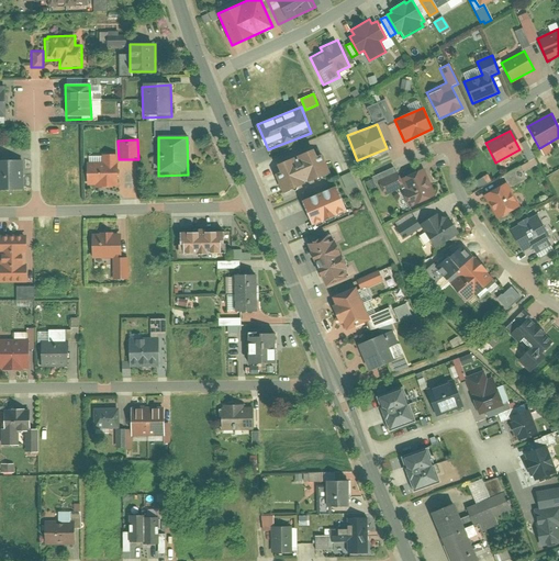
[(277,174),(284,192),(333,172),(324,150),(317,154),(315,148),(278,164),(281,172),(277,174)]
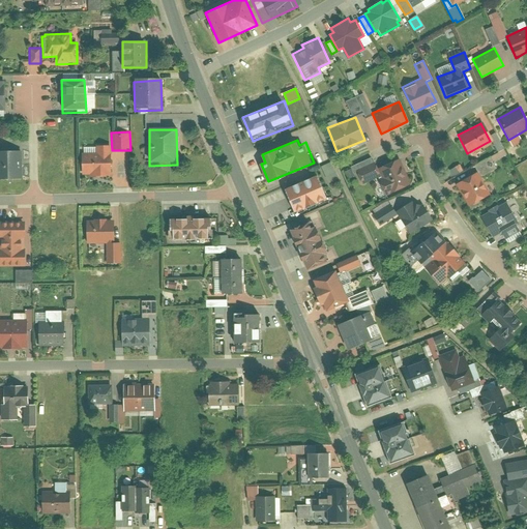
[(111,174),(110,145),(95,145),(95,153),(83,153),(83,174),(111,174)]
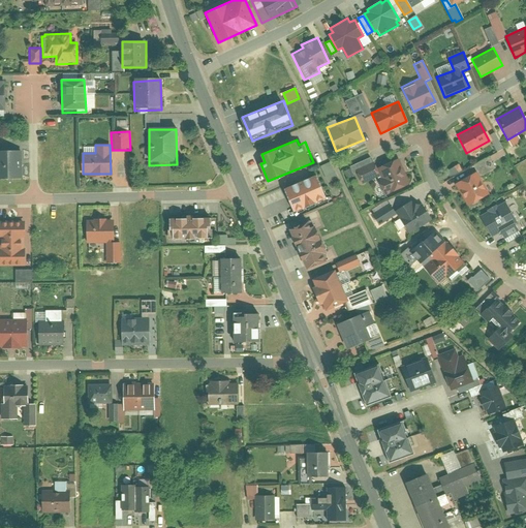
[(20,153),(0,153),(0,183),(21,183),(20,153)]
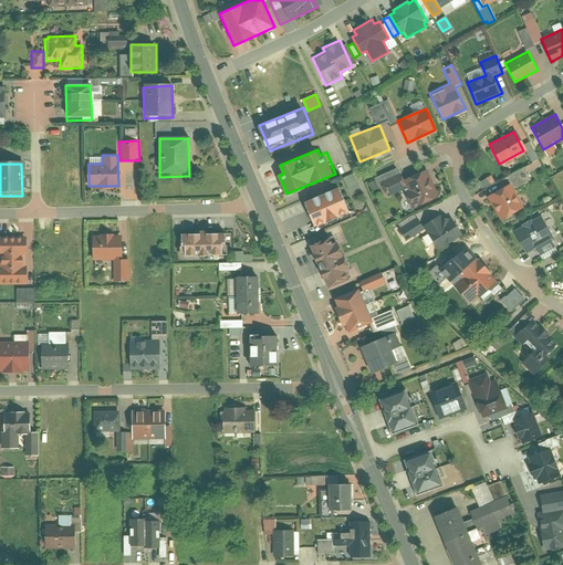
[(412,211),(441,197),(427,168),(404,179),(400,173),(379,184),(387,199),(403,192),(412,211)]
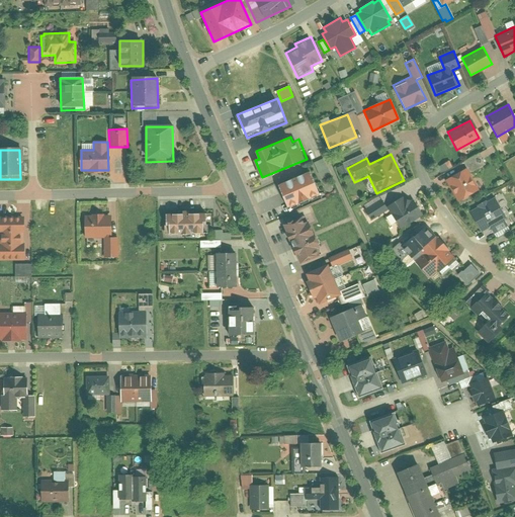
[(311,165),(316,175),(324,171),(318,161),(311,165)]
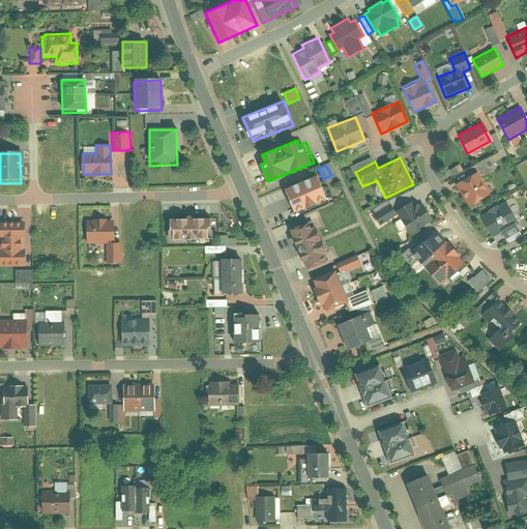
[(317,174),(284,187),(295,213),(327,200),(317,174)]
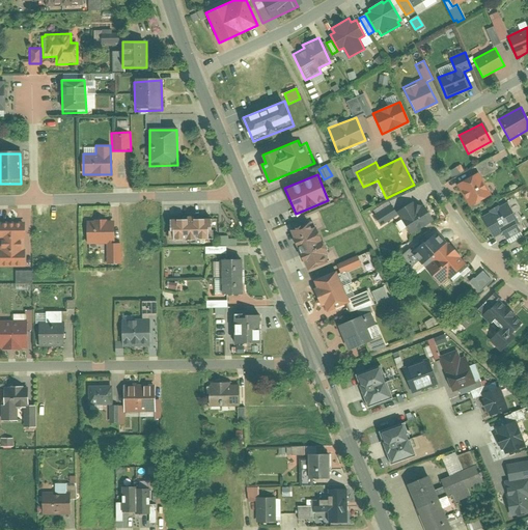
[(456,186),(468,205),(489,195),(478,174),(456,186)]
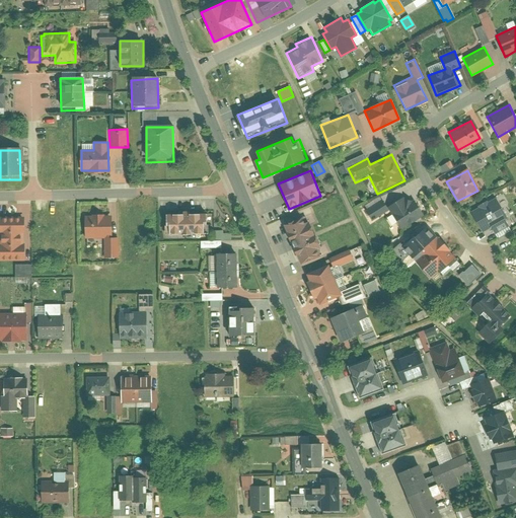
[(401,228),(424,214),(411,194),(389,208),(401,228)]
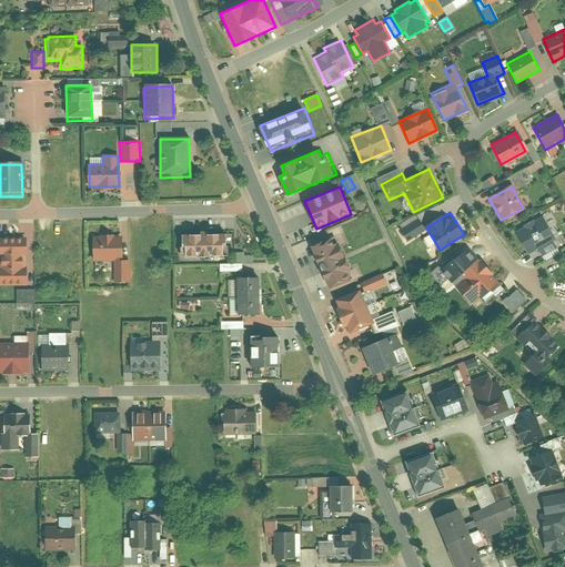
[(546,215),(516,231),(527,252),(557,236),(546,215)]
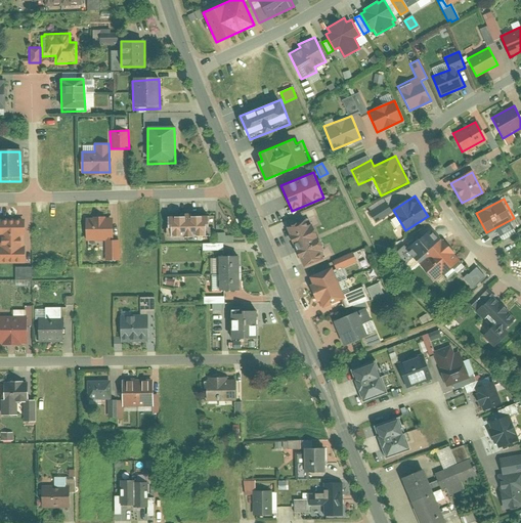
[(375,222),(393,210),(385,200),(367,212),(375,222)]
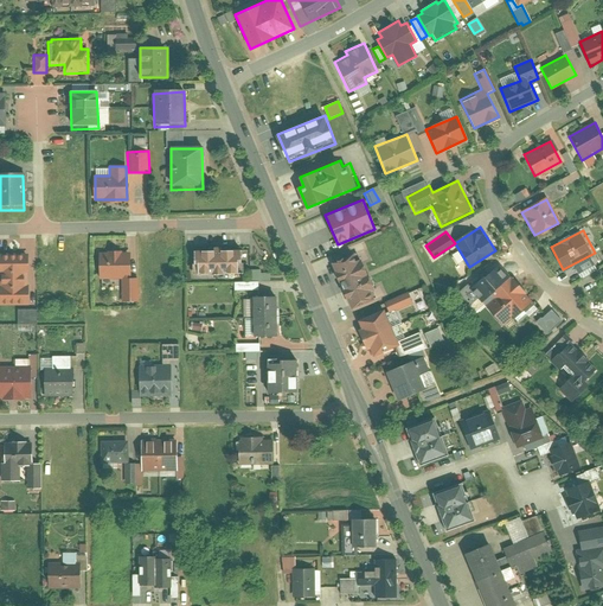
[(243,249),(194,250),(194,265),(198,265),(198,274),(241,273),(239,263),(243,262),(243,249)]
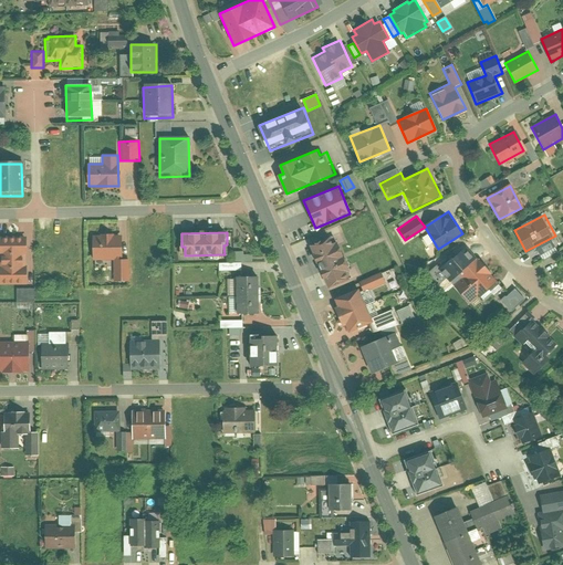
[(310,243),(330,288),(351,279),(332,234),(310,243)]
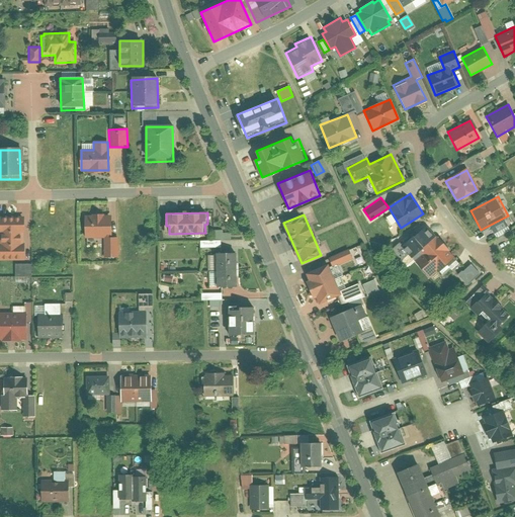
[(83,217),(84,238),(110,237),(109,216),(83,217)]
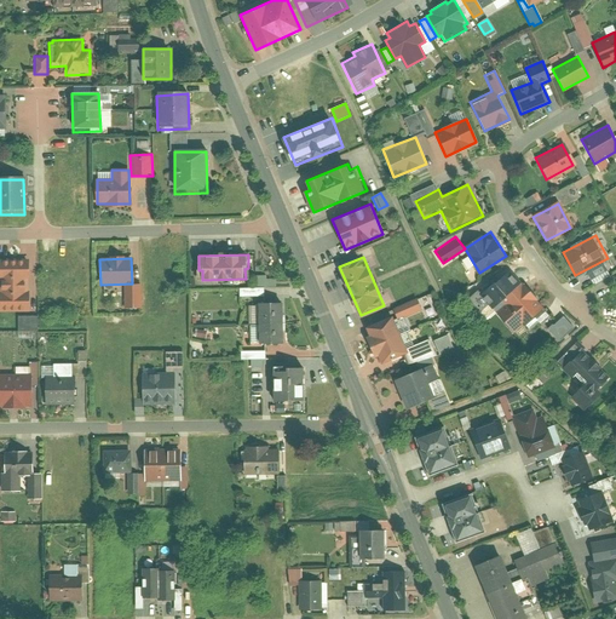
[(29,259),(0,259),(0,310),(29,311),(29,259)]
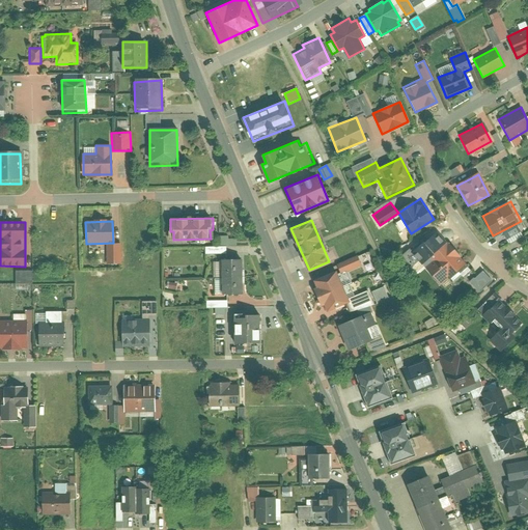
[(421,267),(439,287),(465,265),(448,245),(443,249),(431,234),(416,247),(428,260),(421,267)]
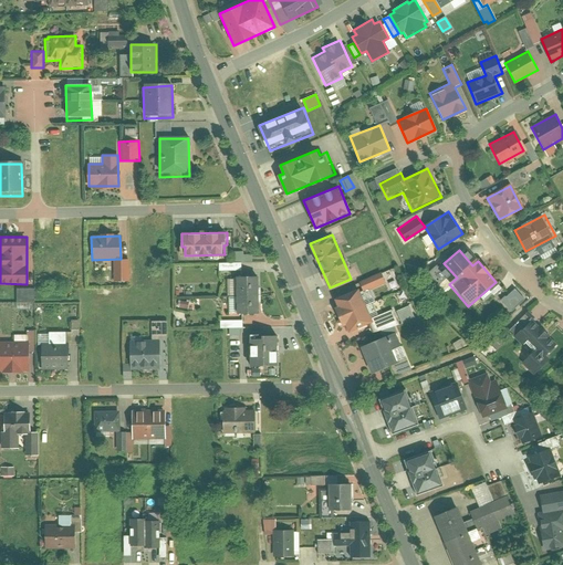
[(230,263),(249,263),(249,255),(240,255),(240,253),(230,253),(230,263)]
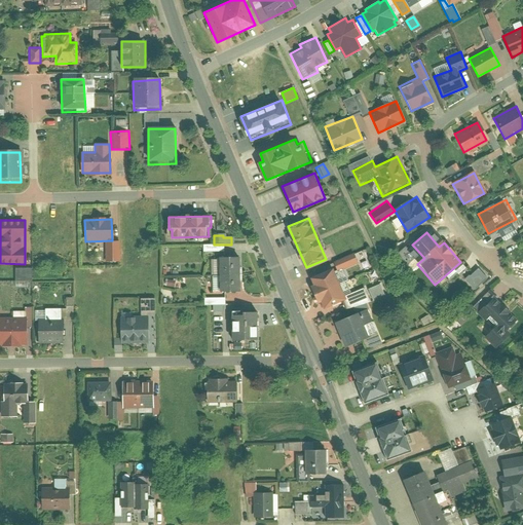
[(120,261),(119,241),(104,242),(105,262),(120,261)]
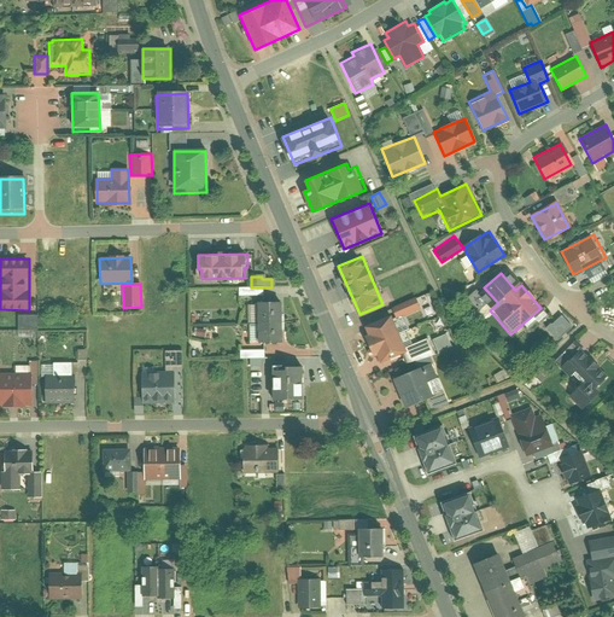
[(471,292),(463,298),(468,306),(477,300),(471,292)]
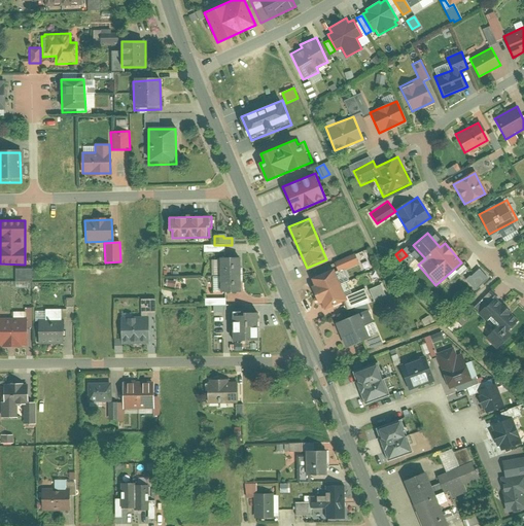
[(334,263),(338,272),(358,263),(354,253),(334,263)]
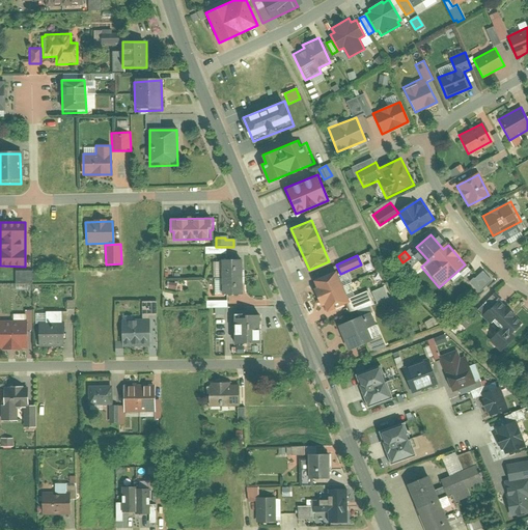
[(222,294),(243,293),(243,259),(221,259),(222,294)]
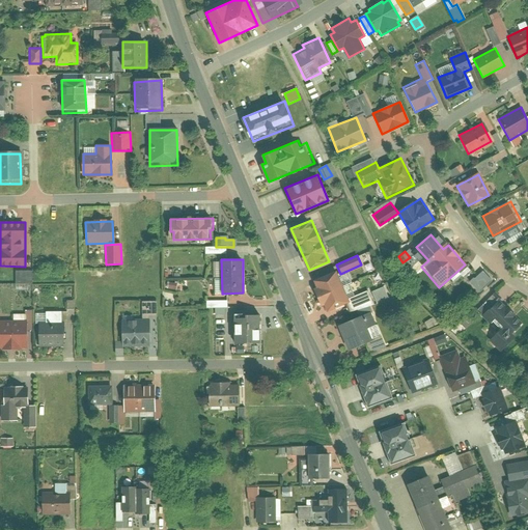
[(326,311),(350,301),(336,270),(312,280),(326,311)]
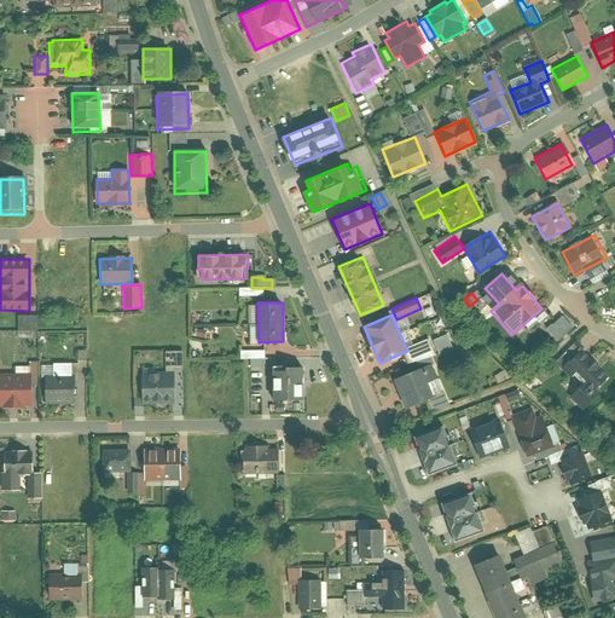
[(12,317),(12,340),(33,340),(33,329),(34,329),(34,317),(12,317)]
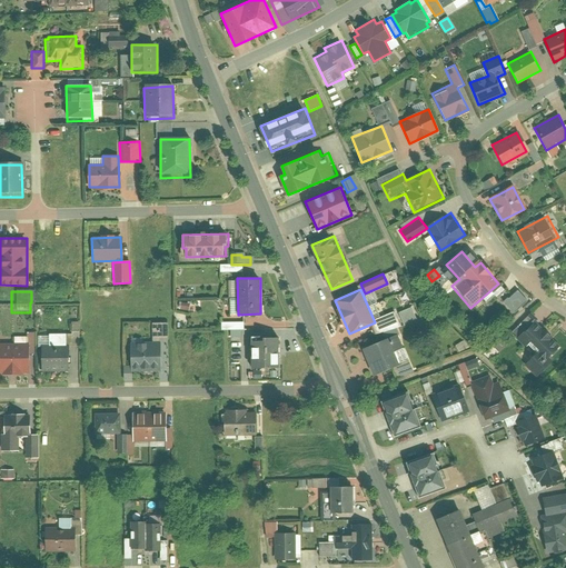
[(524,366),(536,377),(552,361),(549,358),(560,346),(536,321),(518,338),(535,355),(524,366)]
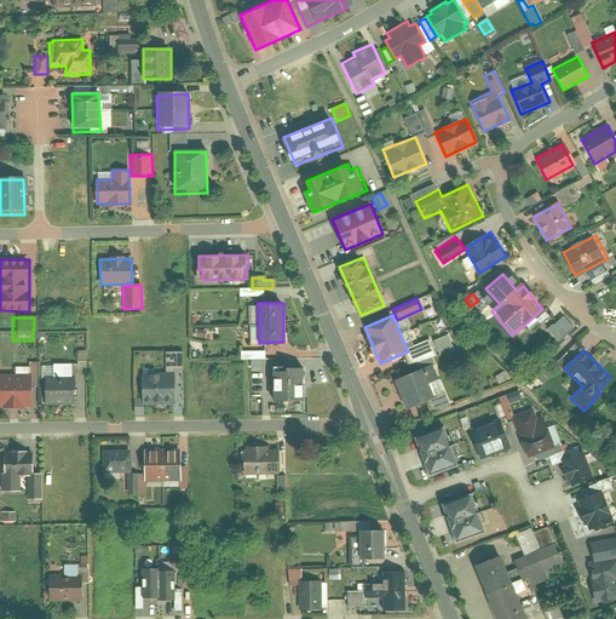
[(262,351),(236,351),(236,361),(247,361),(247,367),(255,367),(255,360),(262,360),(262,351)]
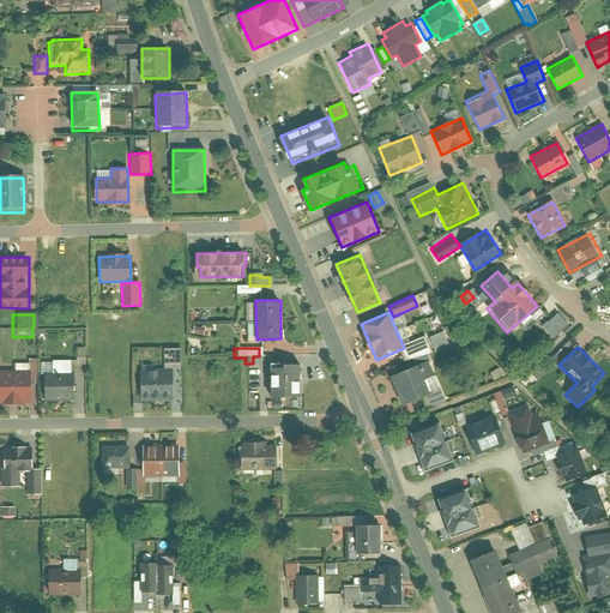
[(435,374),(429,360),(392,376),(404,404),(429,392),(424,379),(435,374)]
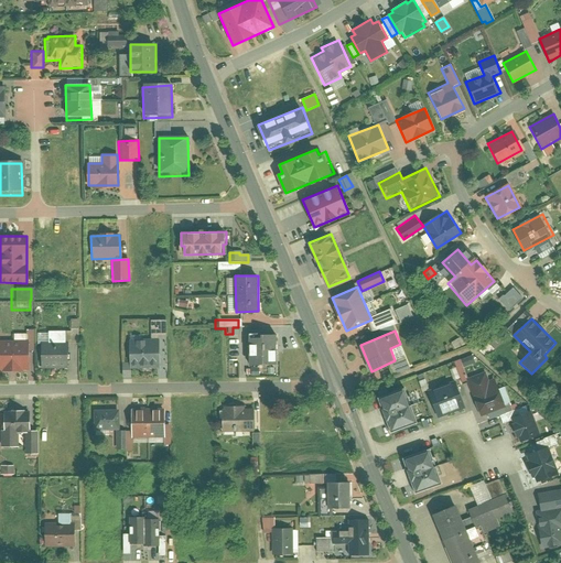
[(278,365),(277,334),(248,334),(249,365),(278,365)]
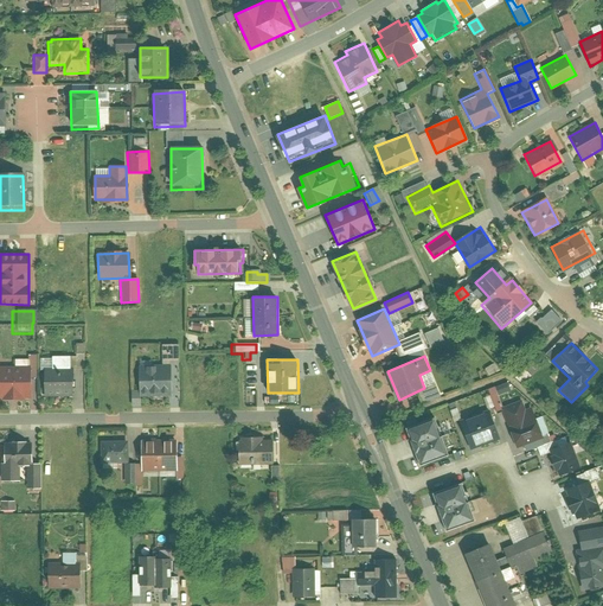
[(171,365),(140,365),(140,397),(172,396),(171,365)]
